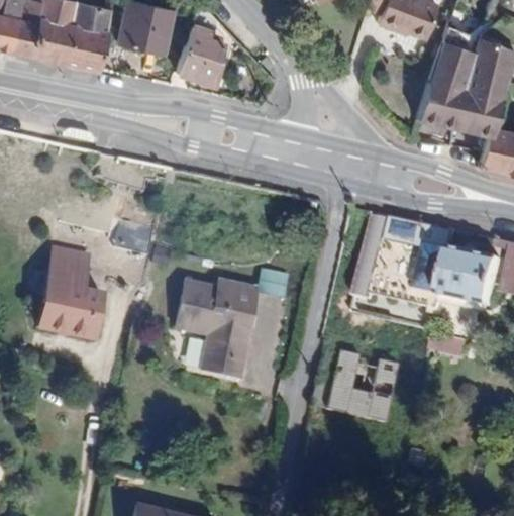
[(4,0),(0,17),(0,46),(10,49),(21,0),(4,0)]
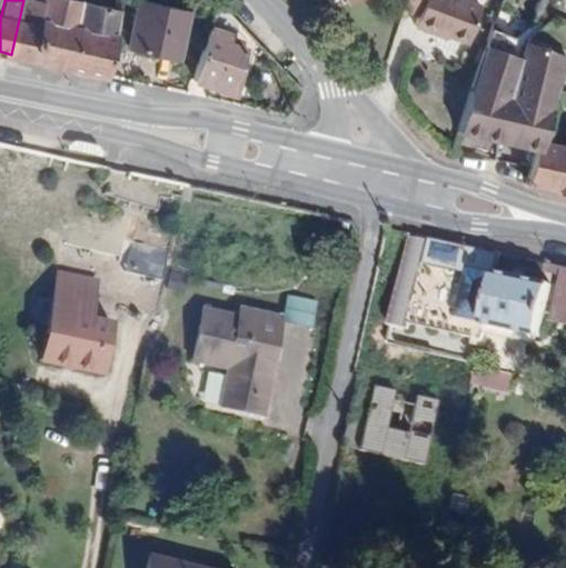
[(23,0),(11,55),(33,59),(47,0),(23,0)]
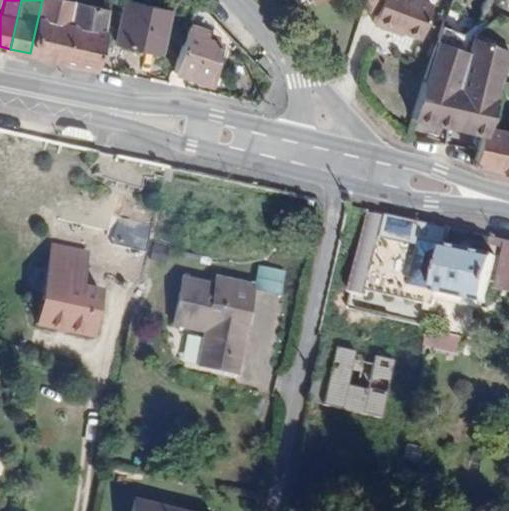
[(63,60),(76,0),(42,0),(30,53),(63,60)]
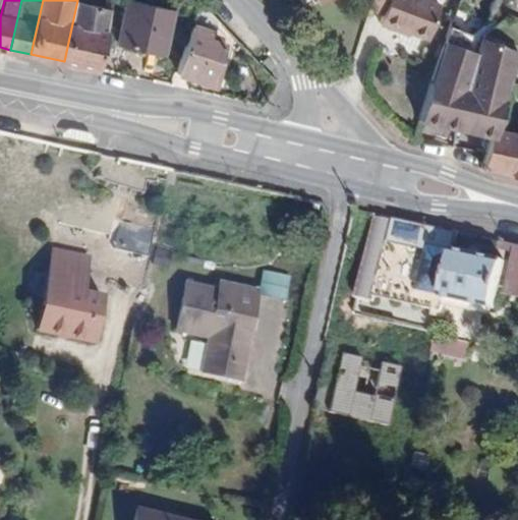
[(113,7),(83,0),(77,0),(64,61),(99,69),(100,67),(113,7)]
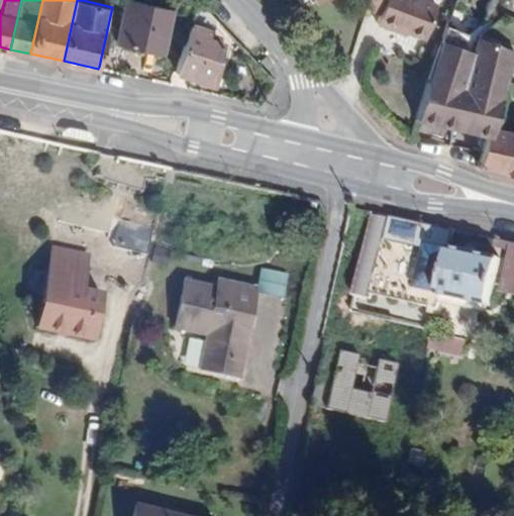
[(162,50),(172,8),(138,0),(128,0),(118,40),(162,50)]
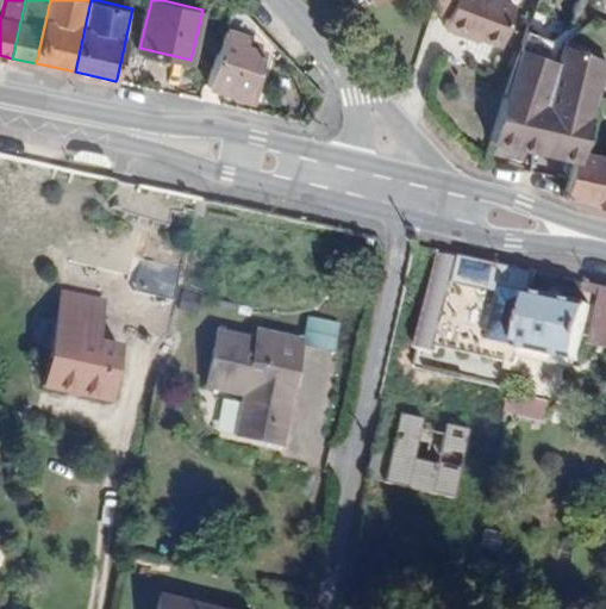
[(255,20),(236,0),(235,0),(229,19),(248,25),(255,20)]
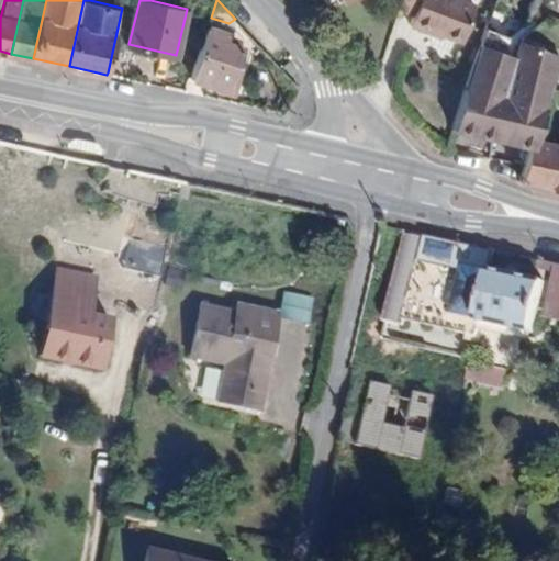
[(400,0),(398,6),(414,12),(411,22),(431,29),(431,26),(462,38),(476,2),(470,0),(400,0)]
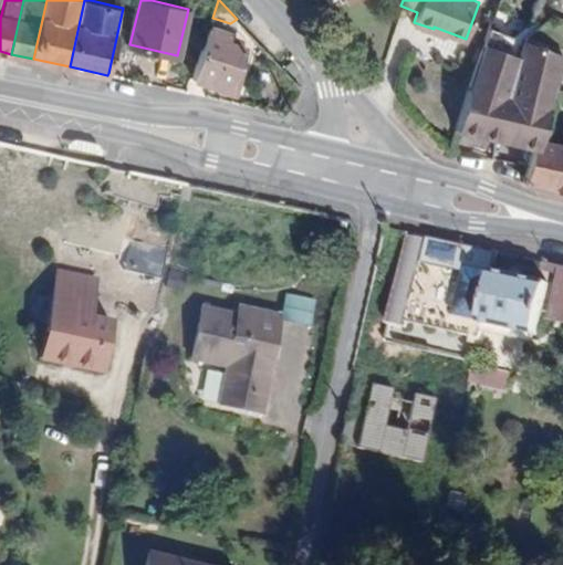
[(194,77),(229,89),(242,45),(227,41),(230,31),(210,24),(194,77)]
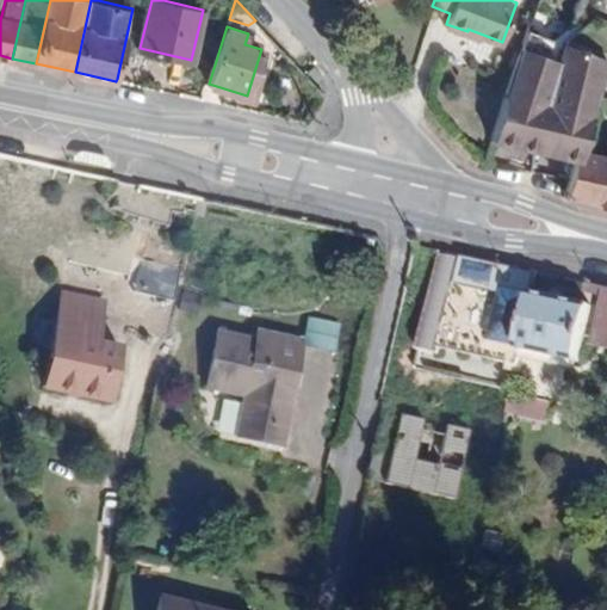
[(600,91),(606,69),(606,55),(527,29),(505,91),(490,136),(576,155),(581,156),(583,147),(600,91)]
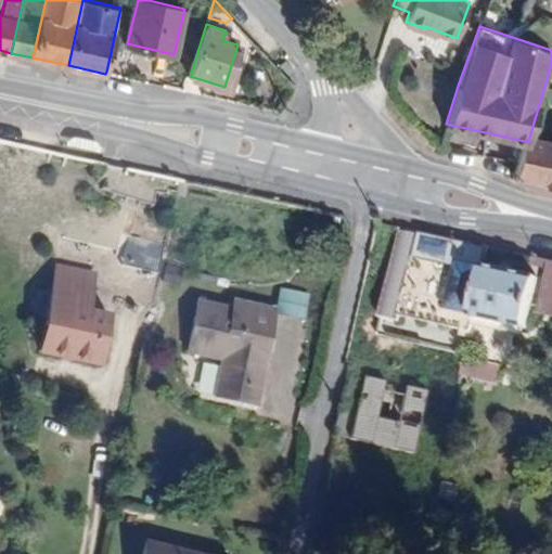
[(226,30),(222,40),(238,44),(241,36),(226,30)]
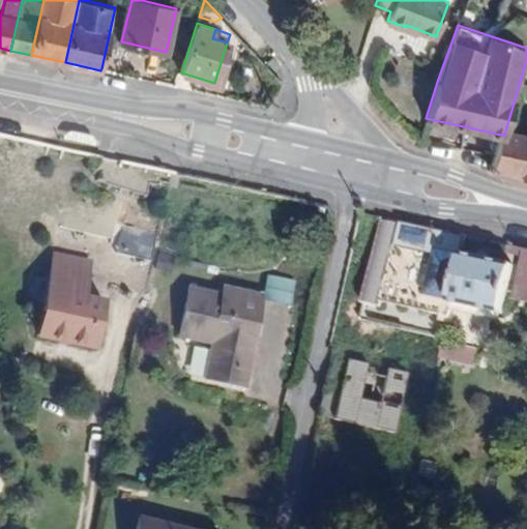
[(526,130),(506,127),(504,136),(500,135),(494,155),(491,169),(526,176),(526,130)]
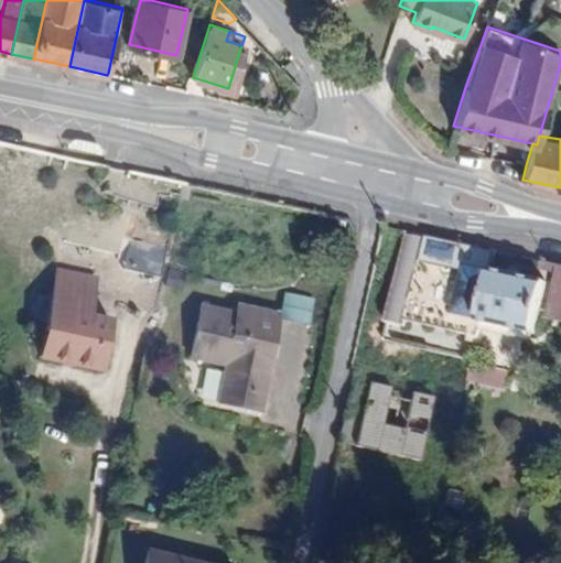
[(425,236),(406,231),(394,290),(412,294),(425,236)]
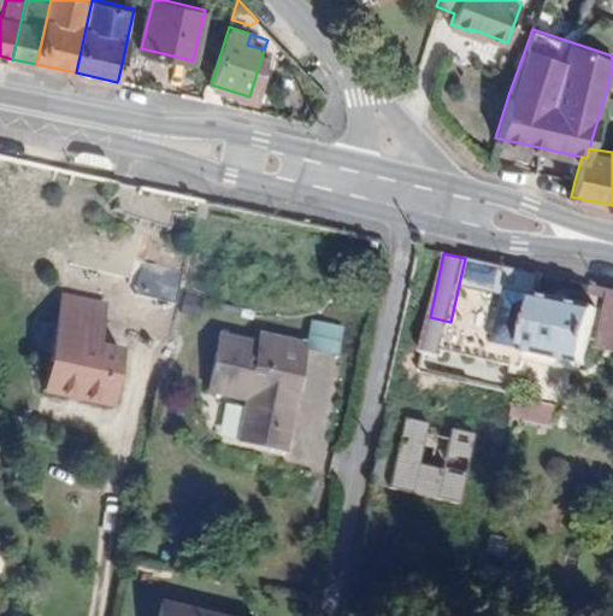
[(422,353),(423,353),(523,375),(526,353),(540,294),(544,274),(465,258),(451,322),(430,317),(422,353)]
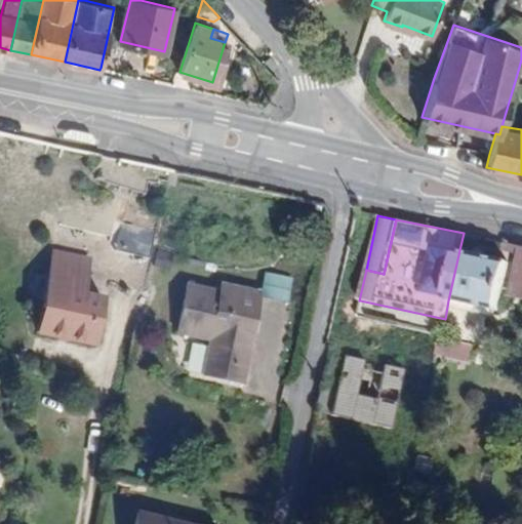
[(91,258),(55,250),(38,329),(95,341),(106,294),(85,290),(91,258)]
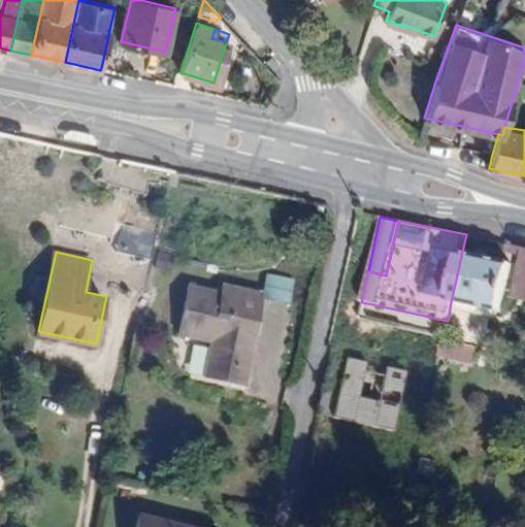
[(501,314),(513,262),(462,252),(451,302),(501,314)]
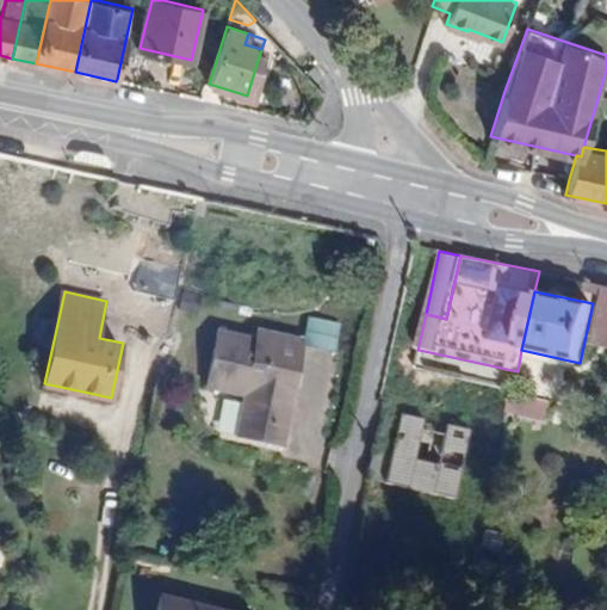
[(234,435),(271,442),(274,423),(289,426),(308,338),(259,327),(256,334),(220,326),(206,387),(242,395),(234,435)]
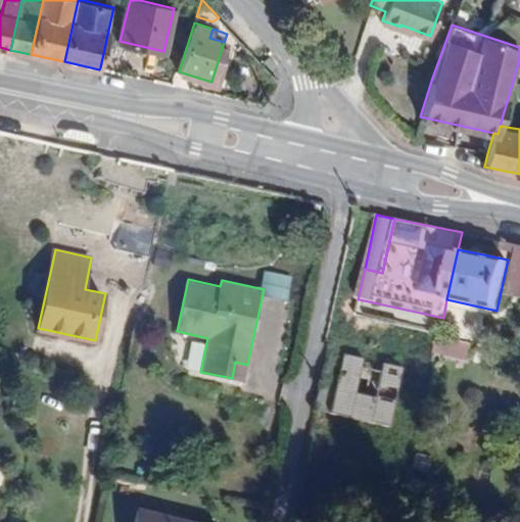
[(435,353),(471,361),(474,345),(438,337),(435,353)]
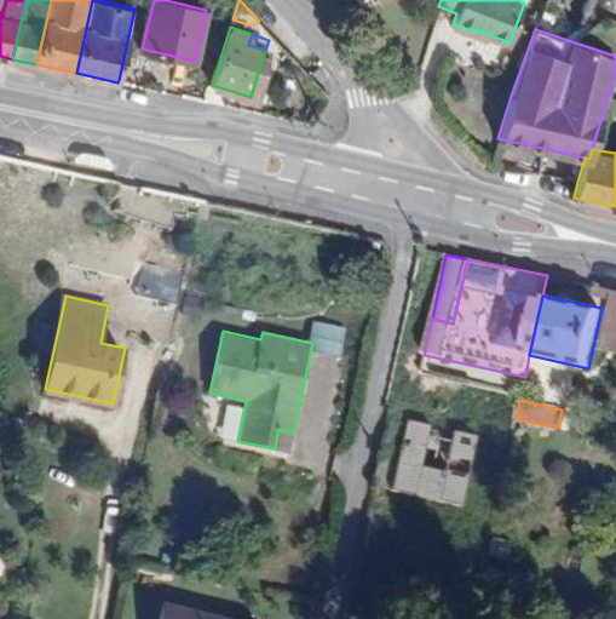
[(387,417),(372,487),(461,506),(477,436),(387,417)]
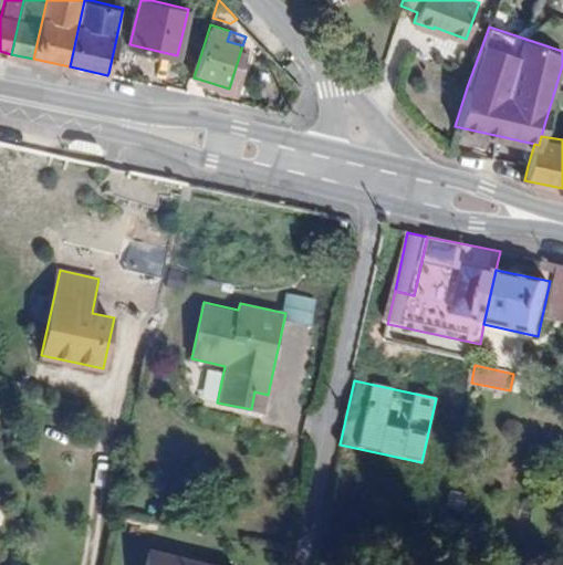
[(268,395),(254,391),(251,409),(264,412),(268,395)]
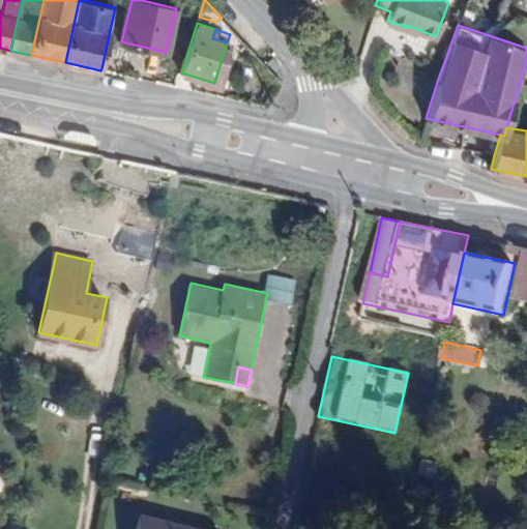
[(203,528),(140,513),(135,528),(203,528)]
